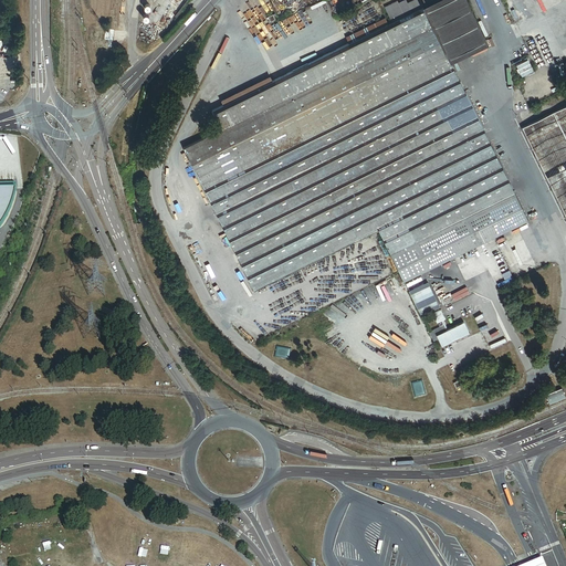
[(388,6),(397,23),(426,10),(420,0),(413,0),(408,3),(406,0),(404,0),(399,3),(398,1),(388,6)]
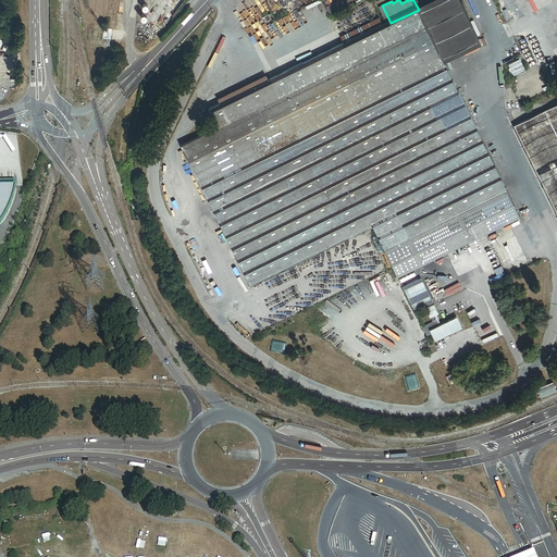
[(458,0),(437,0),(419,10),(442,57),(478,39),(458,0)]
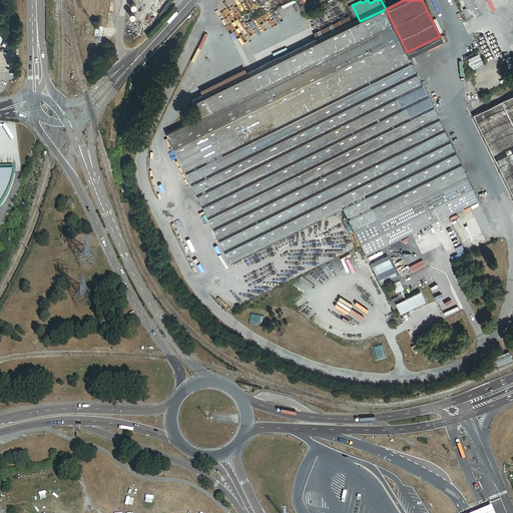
[(346,96),(413,63),(407,52),(386,9),(360,21),(355,24),(319,42),(346,96)]
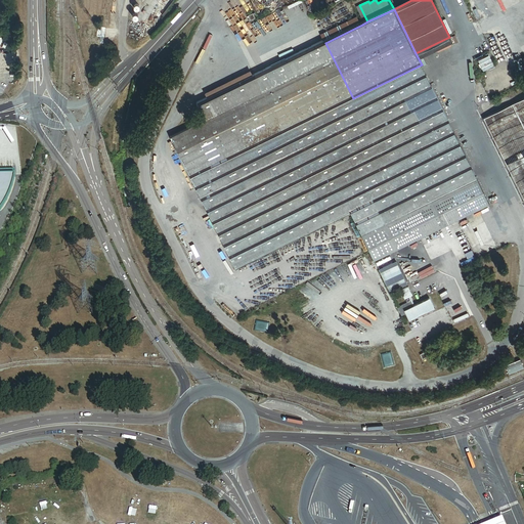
[(359,19),(322,37),(325,43),(362,25),(359,19)]
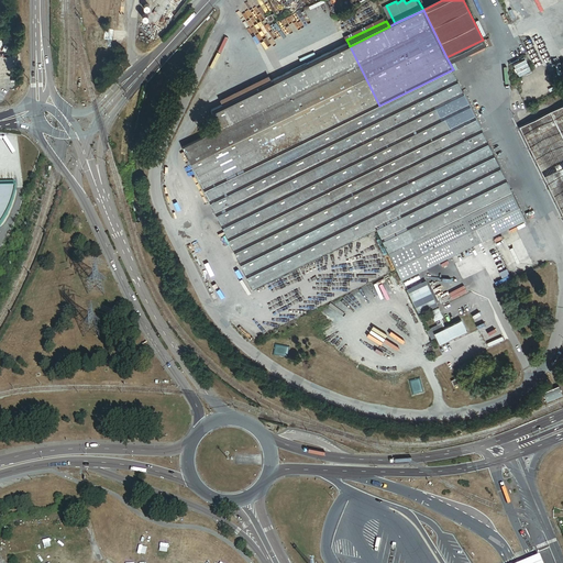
[(329,130),(379,106),(350,46),(299,70),(329,130)]
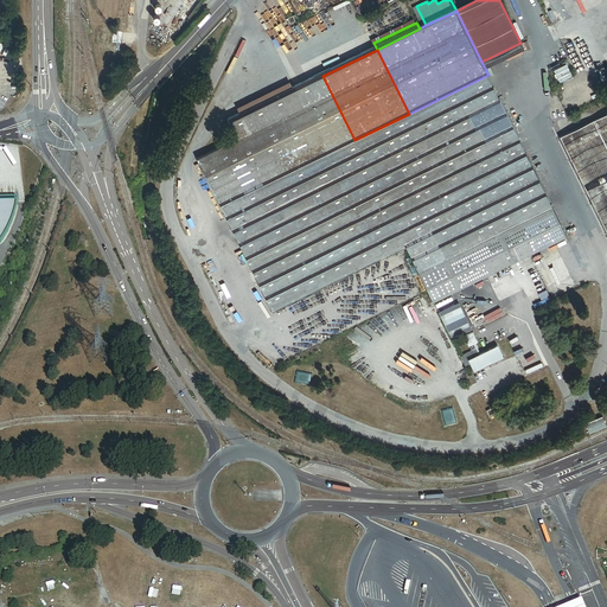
[(447,193),(528,154),(489,75),(409,114),(355,140),(328,153),(355,206),(381,260),(408,247),(394,219),(447,193)]
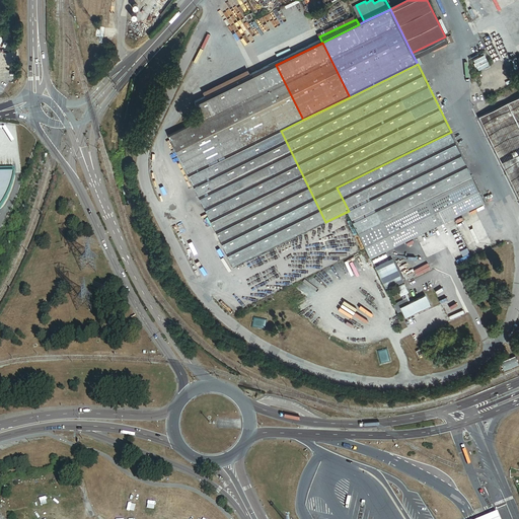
[(253,76),(281,131),(303,120),(276,65),(253,76)]
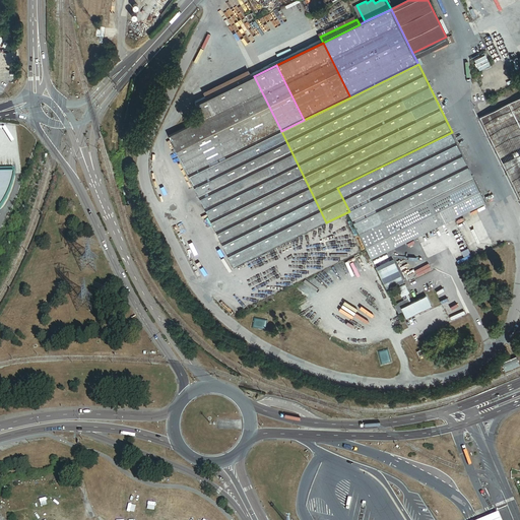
[(232,87),(259,142),(281,131),(254,76),(232,87)]
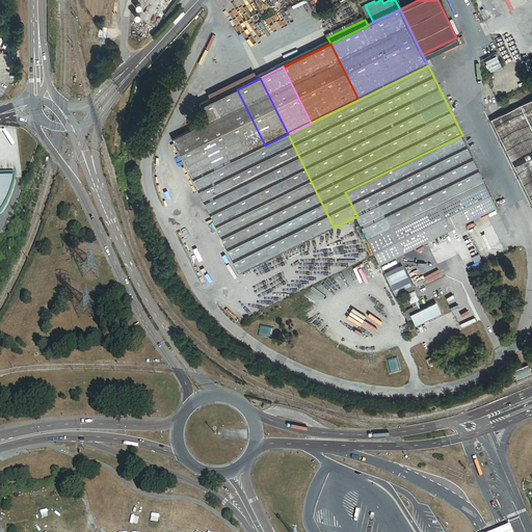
[(265,145),(237,89),(202,107),(209,122),(174,139),(194,180),(265,145)]
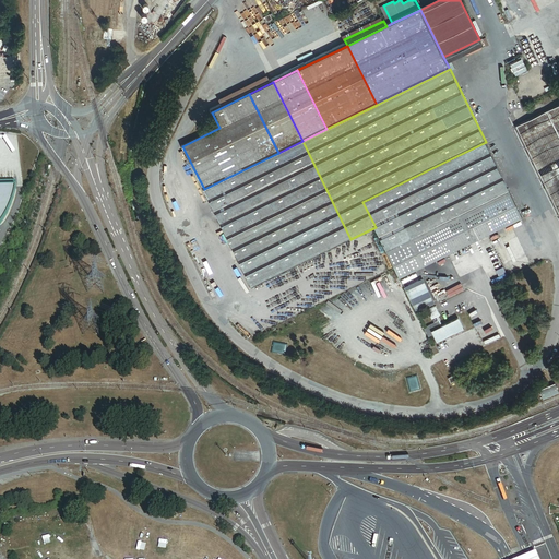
[(558,106),(516,127),(558,212),(558,106)]
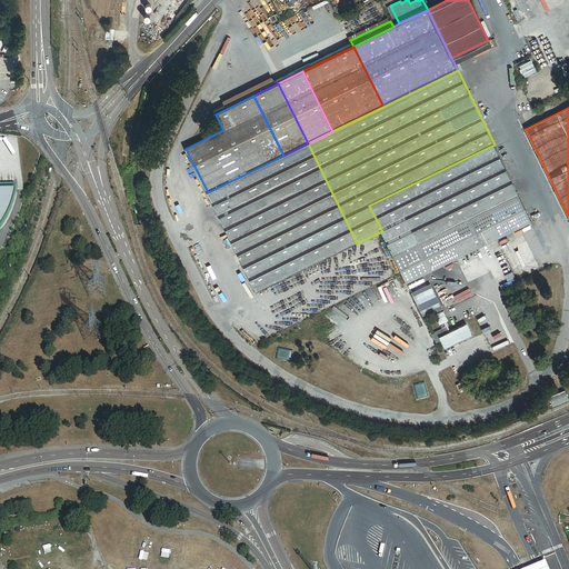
[(308,143),(283,156),(208,192),(232,242),(332,193),(308,143)]
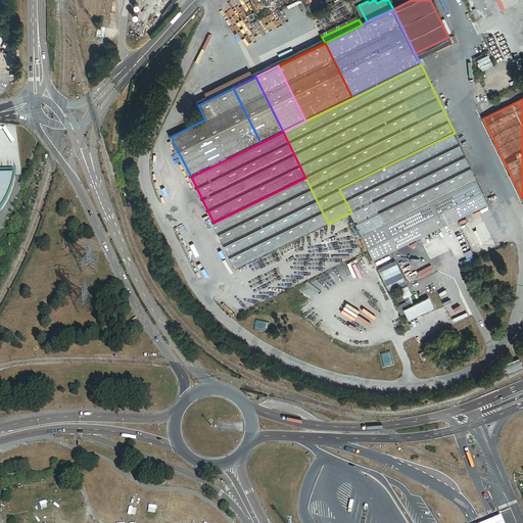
[(421,238),(489,204),(479,182),(455,133),(385,167),(421,238)]
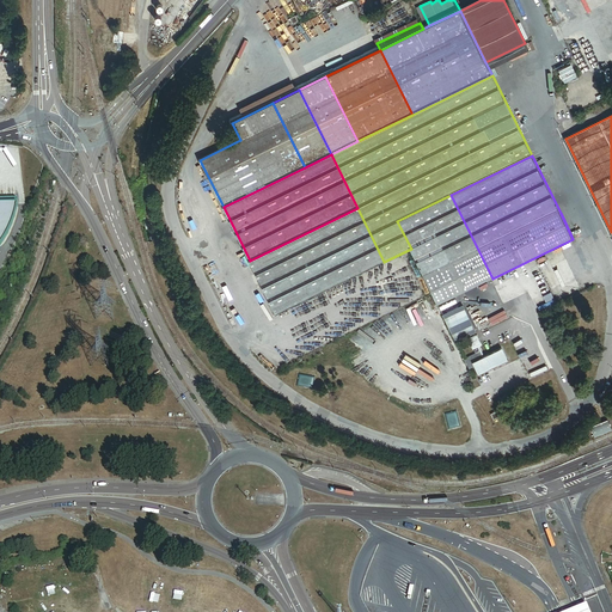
[(411,249),(439,305),(493,279),(451,195),(397,221),(411,249)]
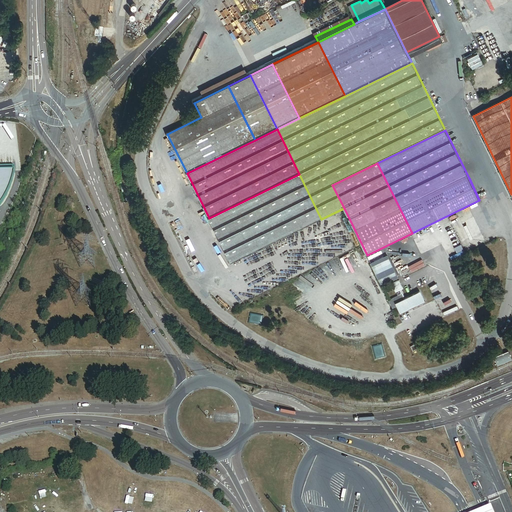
[(10,195),(14,185),(17,175),(17,171),(0,171),(0,210),(0,211),(5,202),(10,195)]
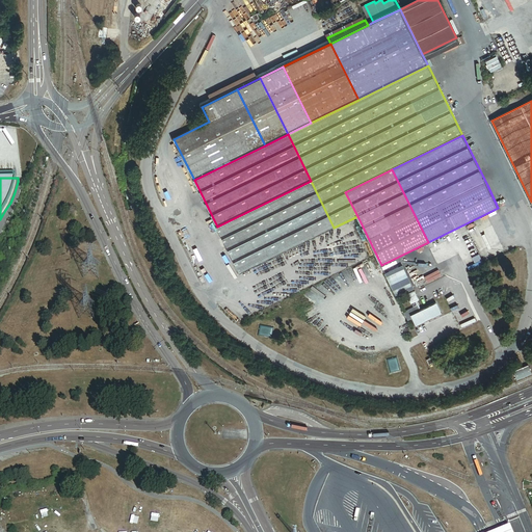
[(240,273),(334,228),(311,181),(217,227),(240,273)]
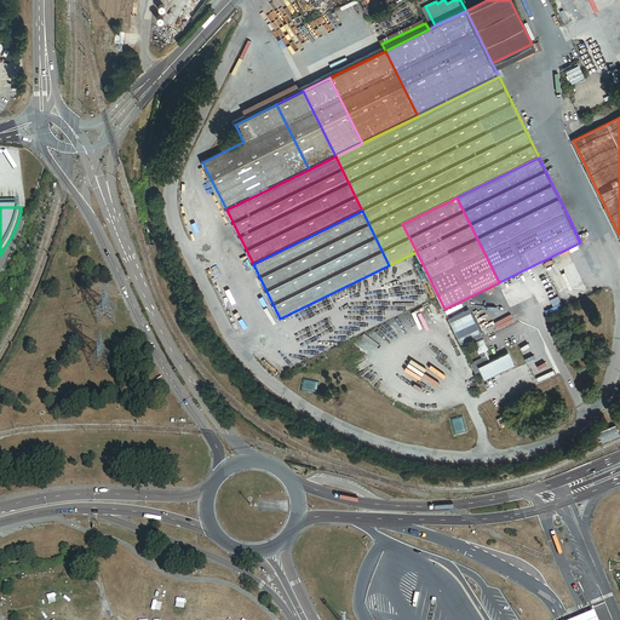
[(483,337),(470,310),(449,320),(463,348),(483,337)]
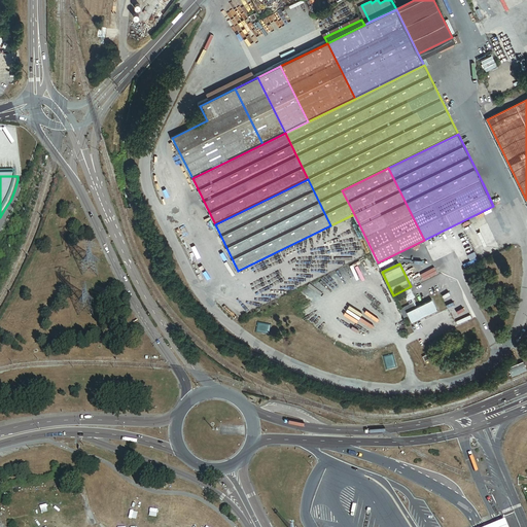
[(415,303),(416,306),(418,305),(414,299),(417,297),(412,289),(405,292),(409,301),(412,300),(413,301),(410,303),(411,305),(415,303)]
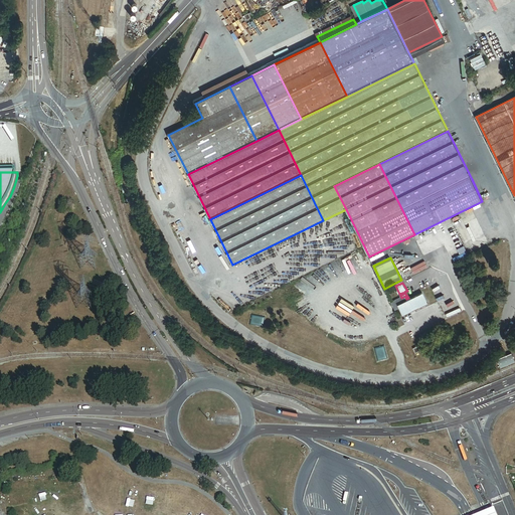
[(408,313),(409,314),(413,312),(413,311),(428,303),(423,294),(407,302),(406,299),(405,296),(401,298),(391,303),(393,307),(395,311),(400,309),(403,316),(408,313)]
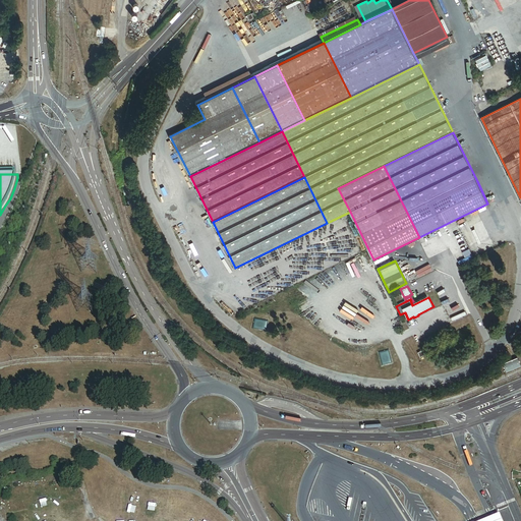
[(520,361),(519,358),(505,363),(509,372),(520,366),(520,361)]
